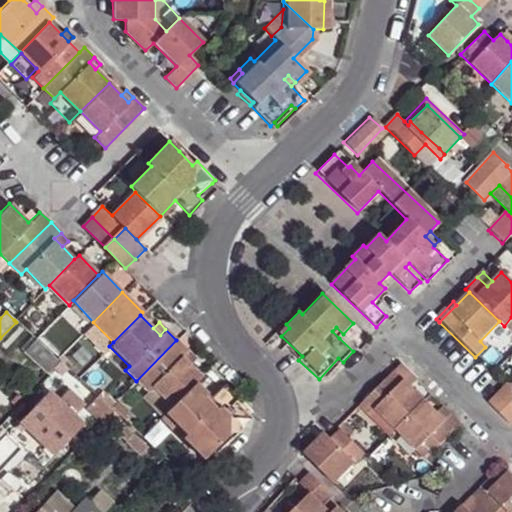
[(286,324),(278,333),(281,336),(289,328),(286,324)]
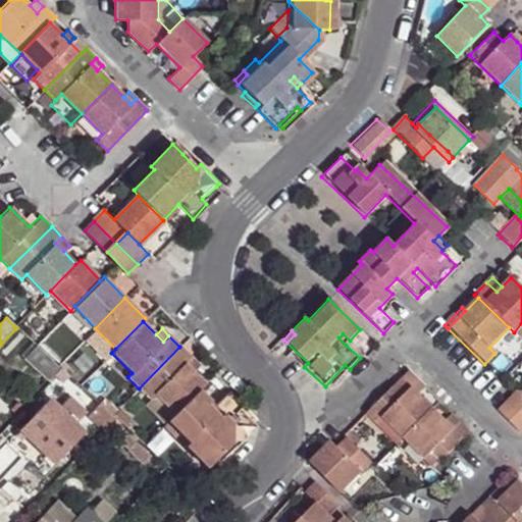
[(346,345),(350,341),(343,333),(338,337),(346,345)]
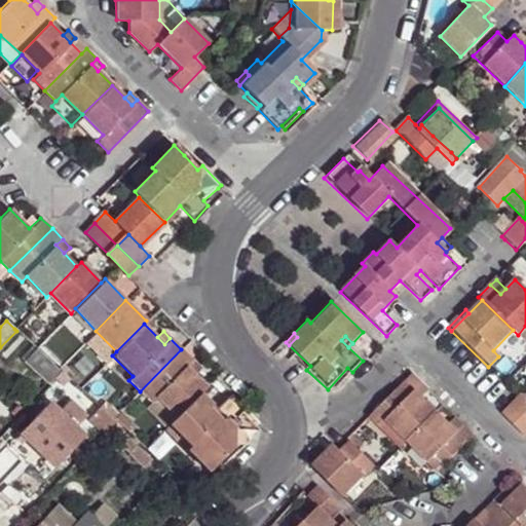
[(26,346),(19,354),(35,370),(42,363),(42,362),(26,346)]
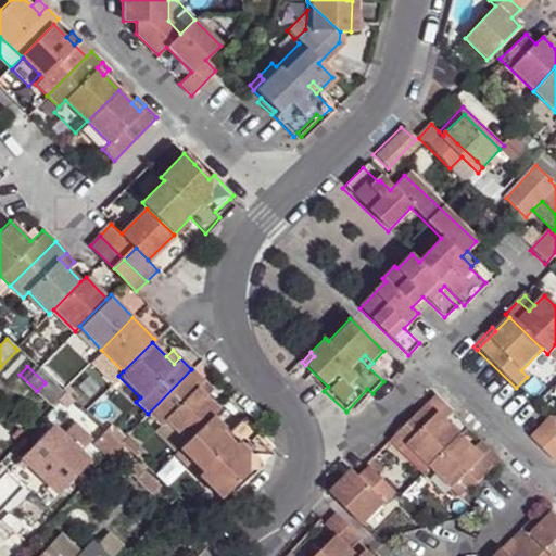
[(197,388),(203,381),(191,369),(148,414),(159,425),(163,420),(185,442),(212,415),(217,408),(204,395),(197,388)]
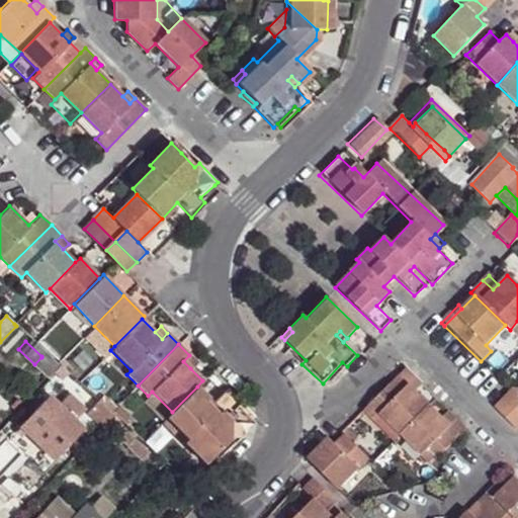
[(190,368),(197,362),(189,355),(183,361),(190,368)]
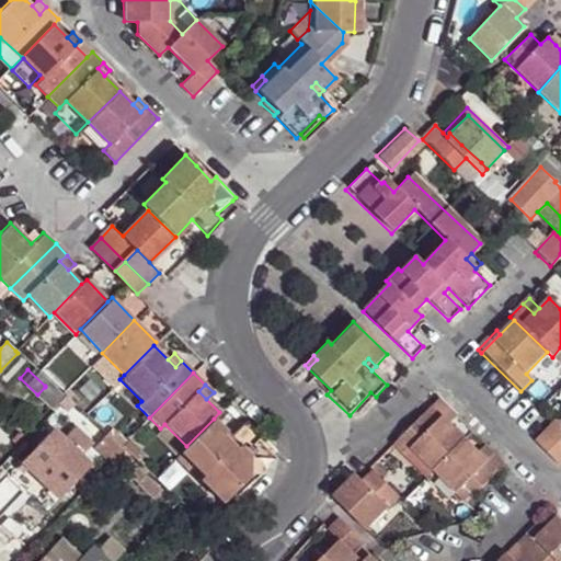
[(57,405),(65,397),(61,393),(55,387),(50,392),(55,397),(50,400),(57,405)]
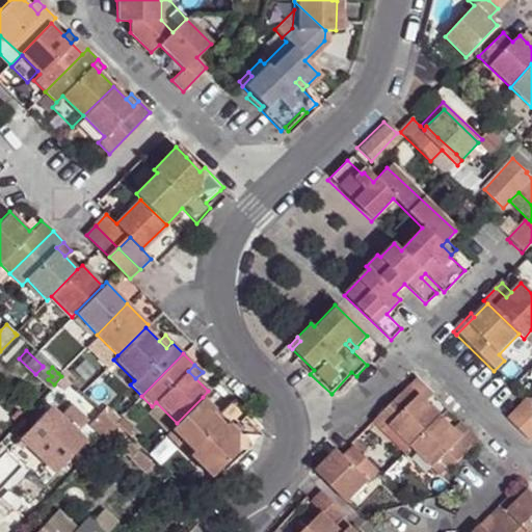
[(407,386),(423,401),(429,396),(414,379),(407,386)]
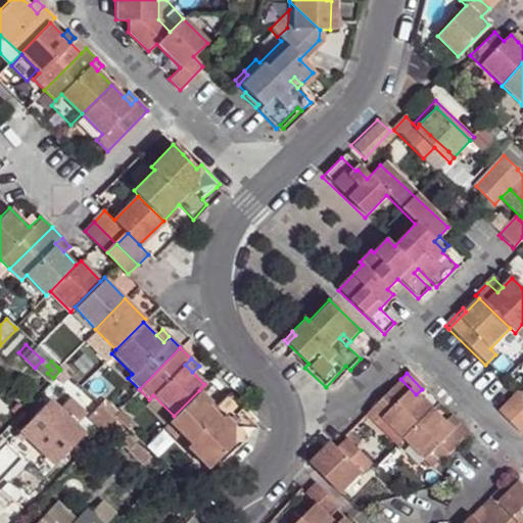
[(375,425),(381,420),(401,440),(432,410),(416,394),(400,379),(365,416),(375,425)]
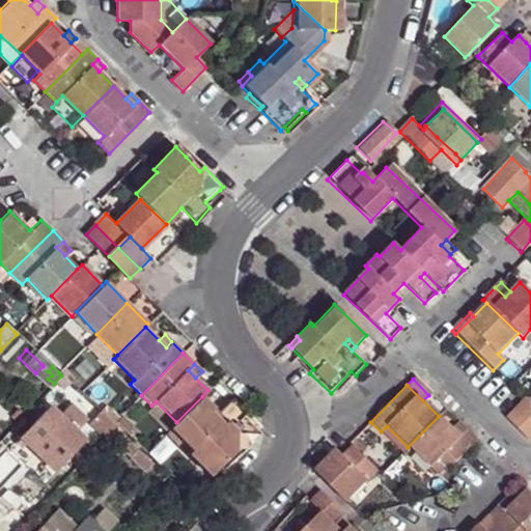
[(78,396),(71,404),(89,423),(95,416),(96,415),(78,396)]
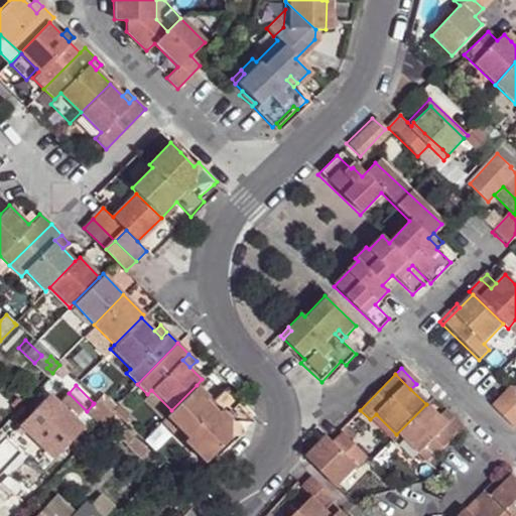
[(185,438),(181,440),(204,462),(216,450),(228,438),(232,442),(253,421),(234,405),(240,400),(226,387),(212,400),(197,385),(171,410),(165,415),(164,416),(185,438)]
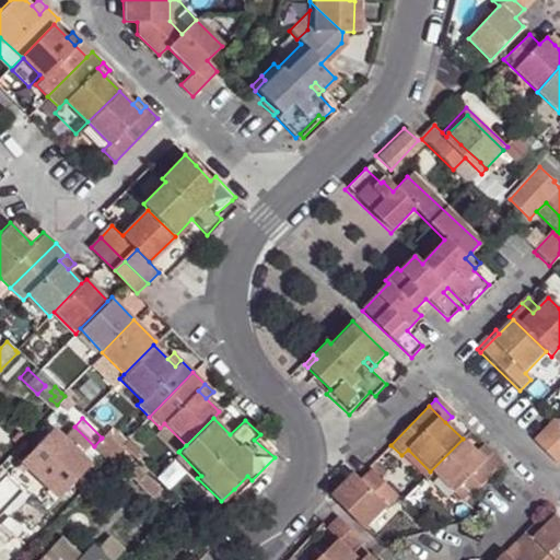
[(559,421),(551,422),(532,442),(558,466),(559,463),(559,421)]
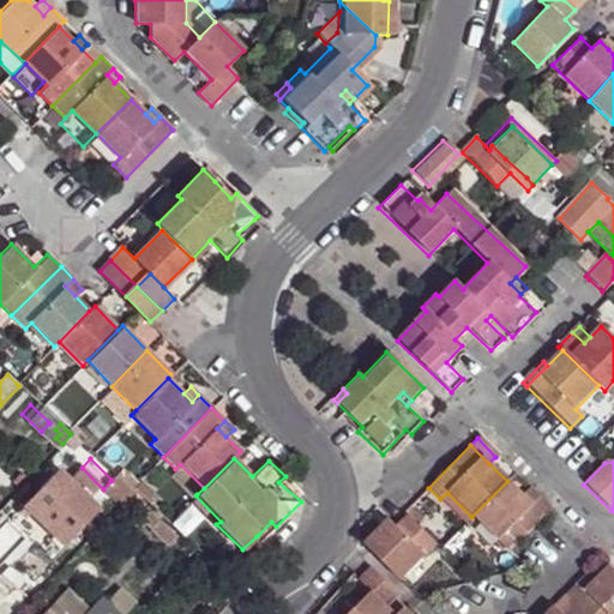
[(180,464),(175,469),(174,471),(197,494),(204,488),(180,464)]
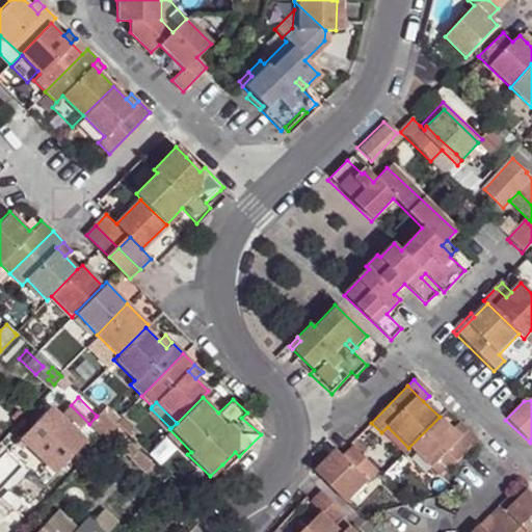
[(49,410),(22,439),(55,470),(81,441),(49,410)]
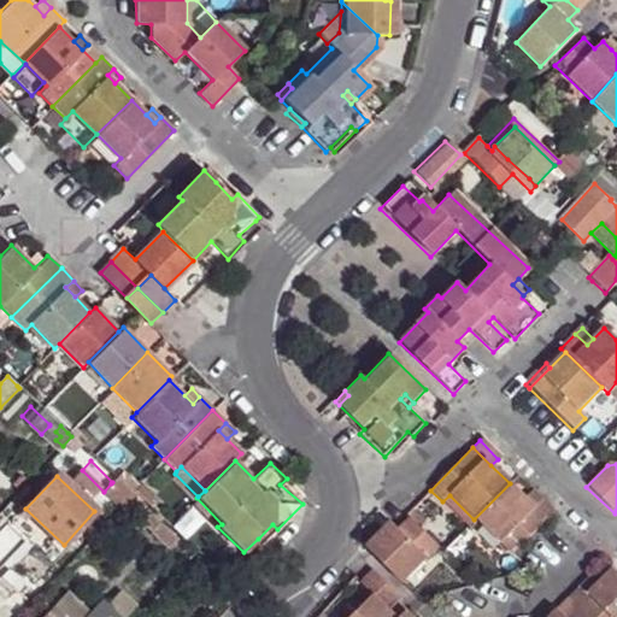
[(533,506),(526,499),(510,483),(474,519),(511,556),(553,511),(540,499),(533,506)]
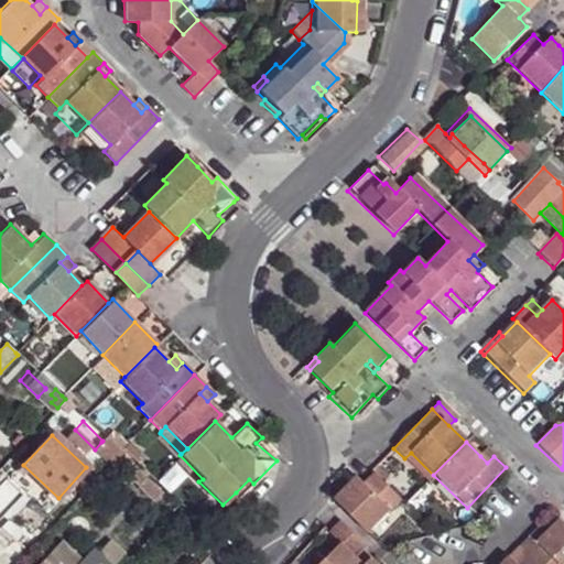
[(494,456),(486,449),(480,456),(487,463),(494,456)]
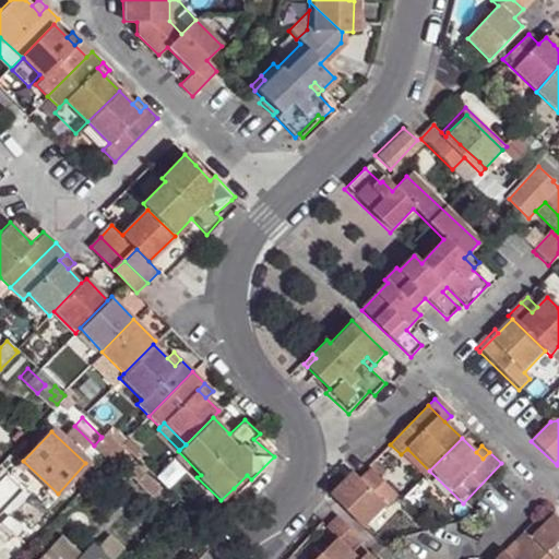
[(401,454),(423,476),(429,471),(407,449),(401,454)]
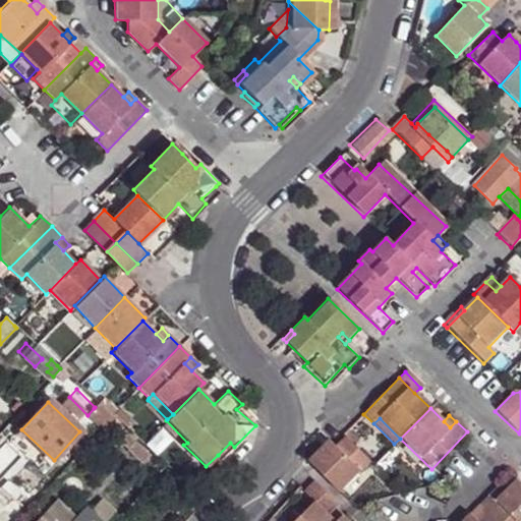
[(187,443),(166,420),(163,423),(183,445),(187,443)]
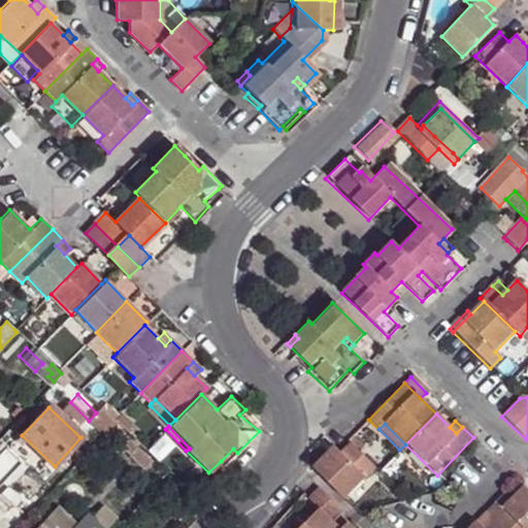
[(22,435),(12,443),(45,475),(55,466),(22,435)]
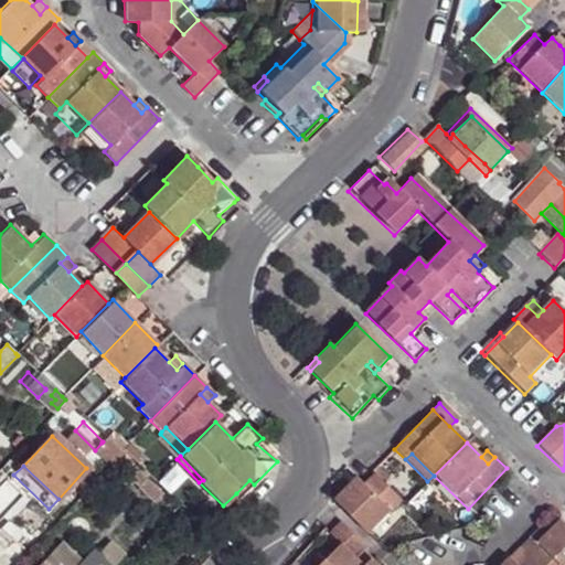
[(363,486),(361,487),(354,480),(331,502),(368,535),(400,501),(372,476),(363,486)]
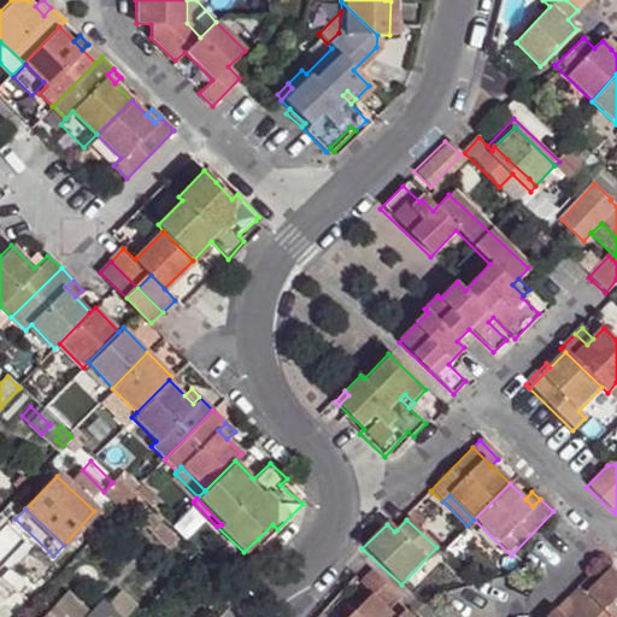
[(163,545),(171,535),(157,522),(150,530),(163,545)]
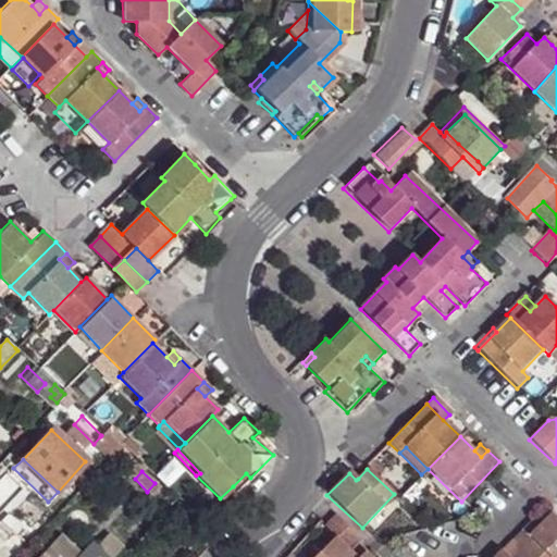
[(529,534),(522,529),(511,540),(528,556),(556,556),(556,519),(551,514),(536,527),(529,534)]
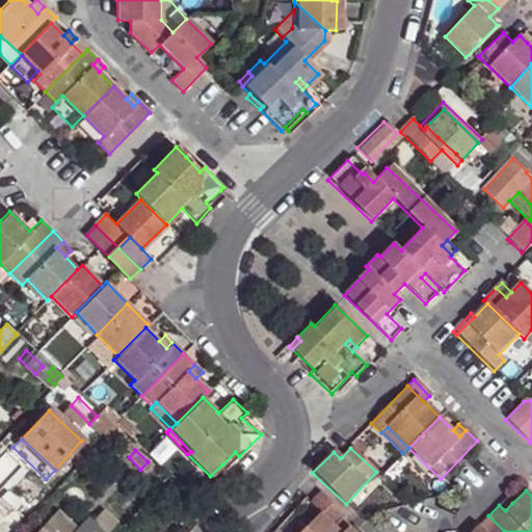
[(319,515),(302,531),(340,531),(334,526),(343,515),(319,491),(308,503),(319,515)]
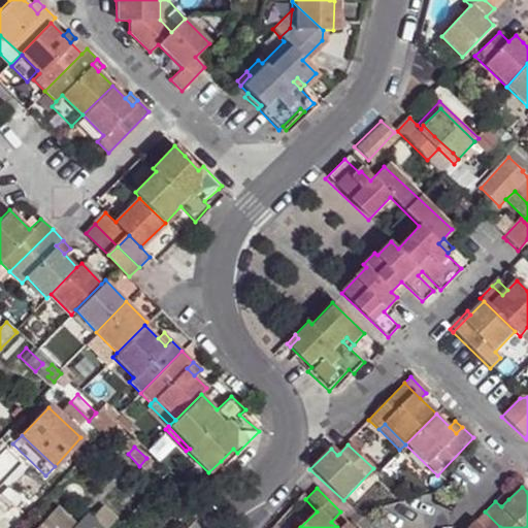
[(508,499),(503,493),(495,501),(501,506),(508,499)]
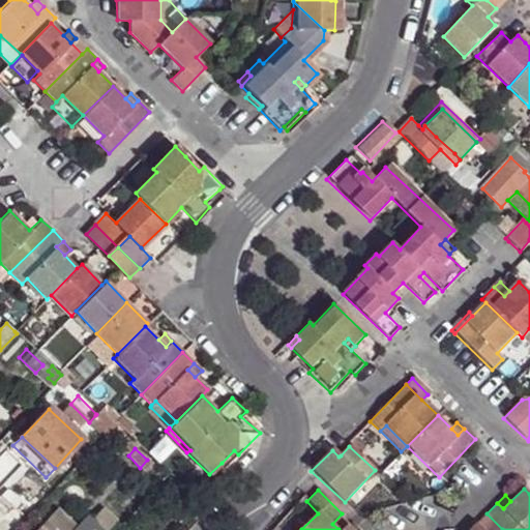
[(502,529),(487,513),(470,529),(502,529)]
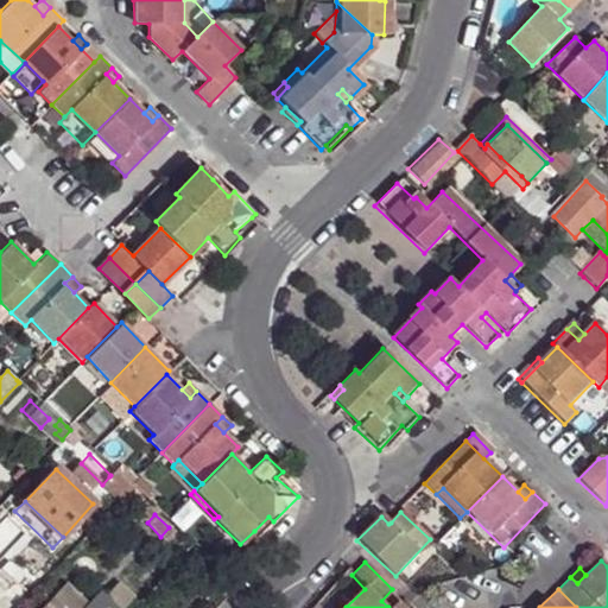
[(46,607),(45,607),(44,607),(118,607),(100,591),(83,607),(46,607)]
